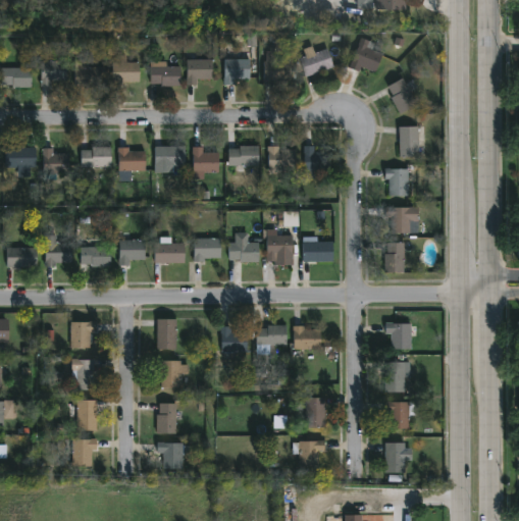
[(407,0),(407,9),(376,9),(376,0),(407,0)]
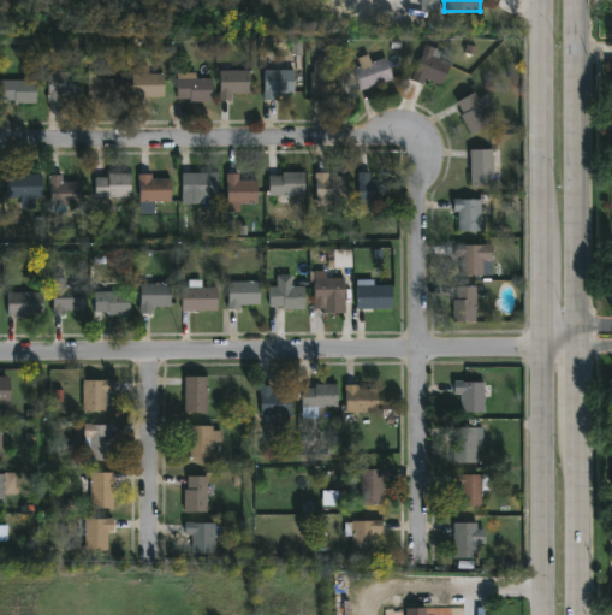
[(306,53),(306,40),(295,40),(295,54),(306,53)]
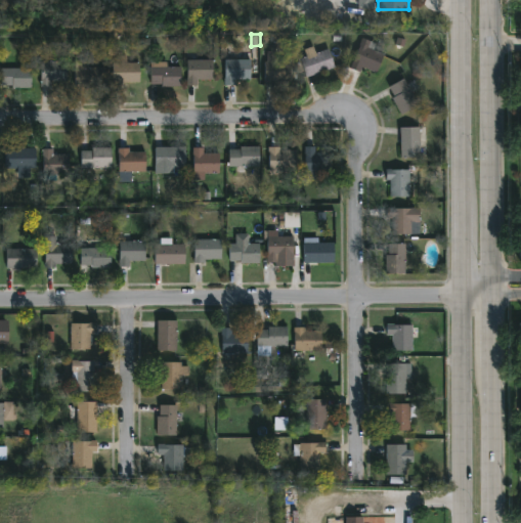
[(385,53),(378,72),(363,66),(360,72),(350,67),(362,36),(371,40),(368,47),(385,53)]
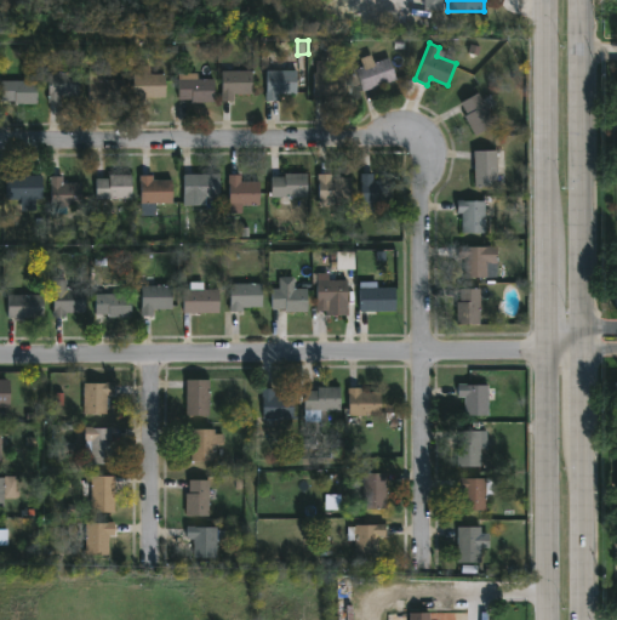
[(396,79),(364,90),(356,68),(389,56),(396,79)]
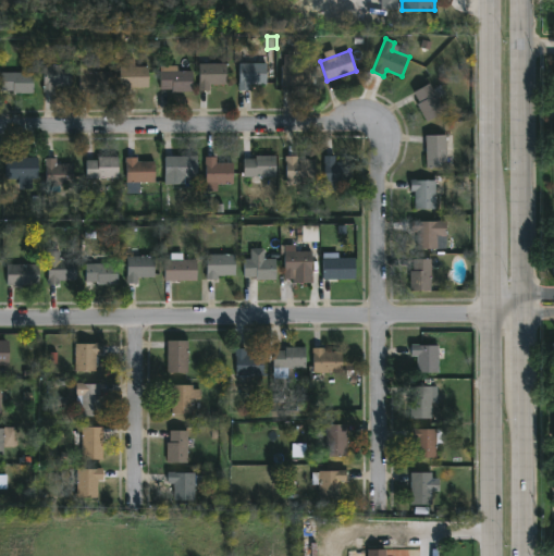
[(249,56),(249,62),(267,62),(267,84),(245,84),(245,90),(239,90),(241,56),(249,56)]
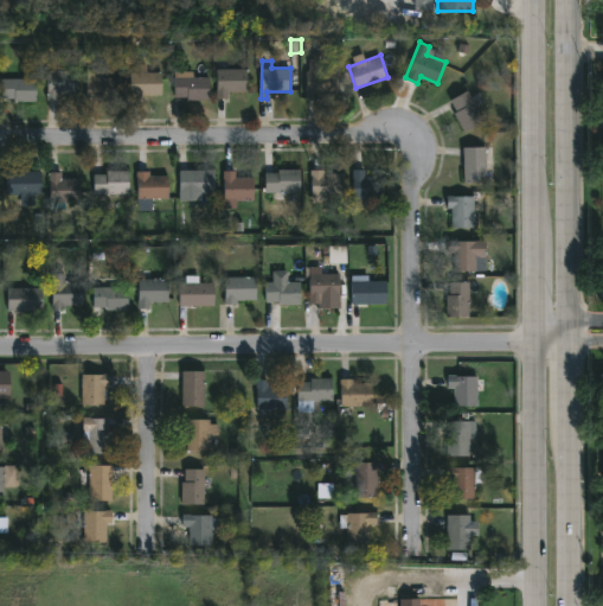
[(148,64),(148,71),(162,72),(162,95),(143,95),(143,101),(133,101),(133,93),(132,93),(132,71),(138,71),(138,63),(148,64)]
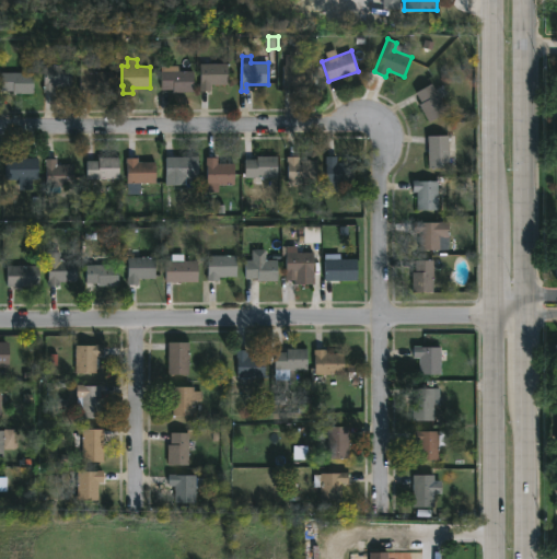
[(207,88),(200,88),(200,62),(228,62),(228,83),(207,83),(207,88)]
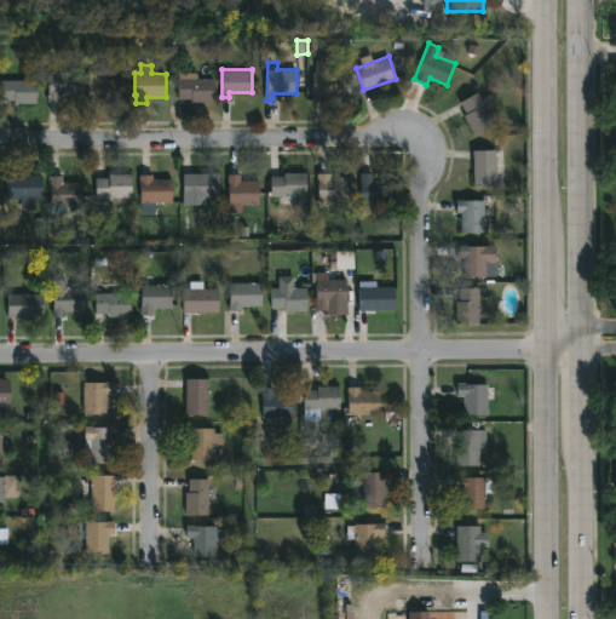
[(107,70),(107,78),(126,79),(126,97),(99,97),(99,102),(90,102),(90,70),(107,70)]
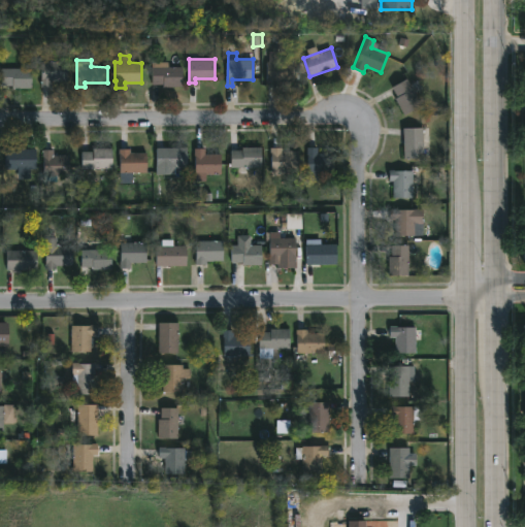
[(50,87),(41,87),(42,61),(67,61),(67,80),(50,80),(50,87)]
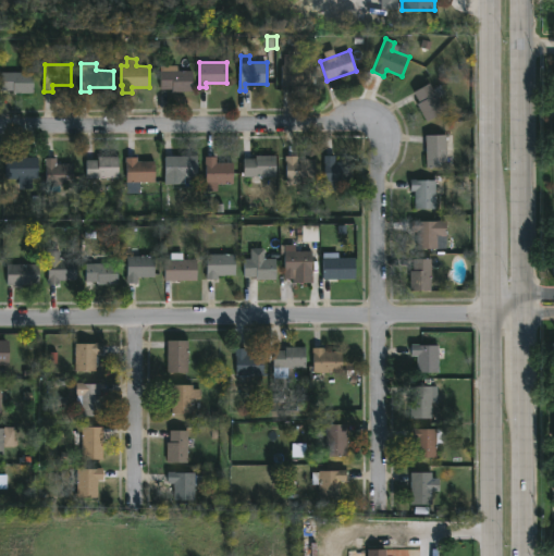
[(179,64),(179,70),(194,70),(193,93),(173,91),(173,88),(161,88),(161,70),(168,70),(168,64),(179,64)]
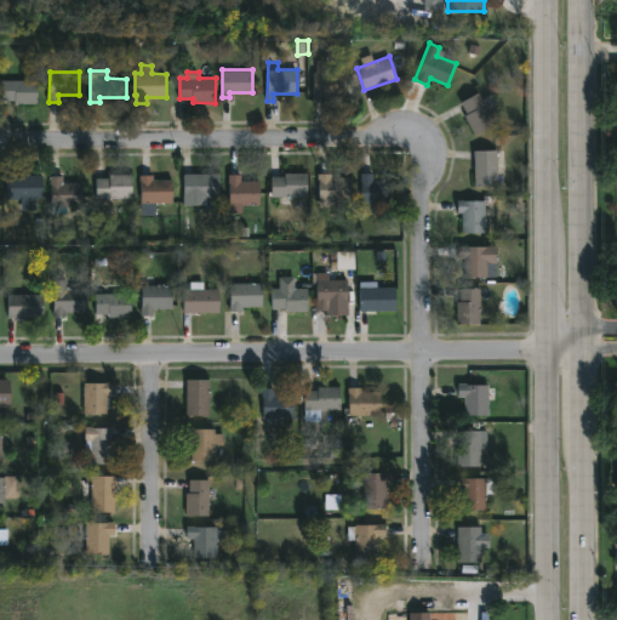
[(347,96),(314,96),(314,72),(347,72),(347,96)]
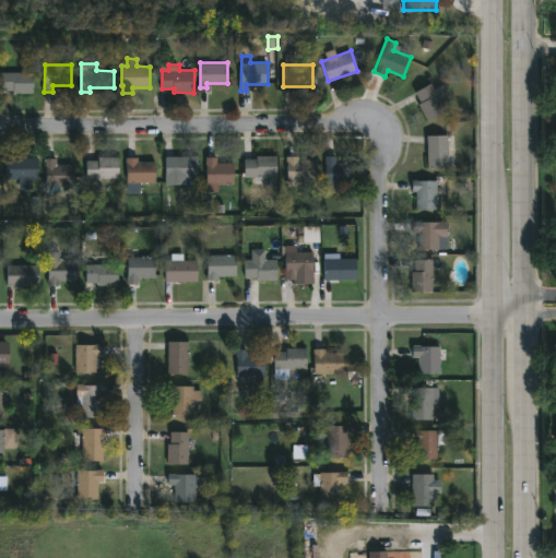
[(34,71),(34,93),(13,93),(13,90),(2,90),(2,72),(34,71)]
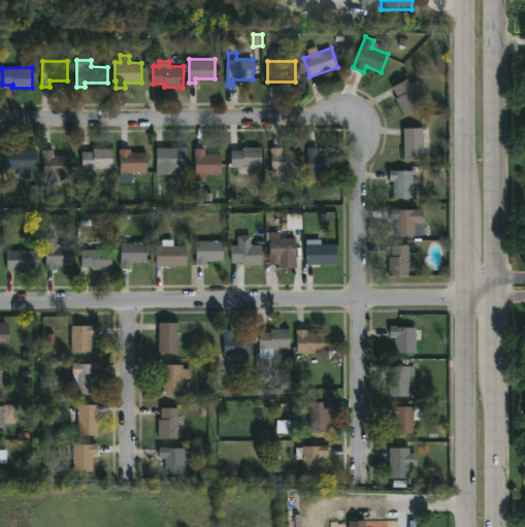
[(422,105),(403,114),(395,97),(397,96),(392,86),(407,77),(422,105)]
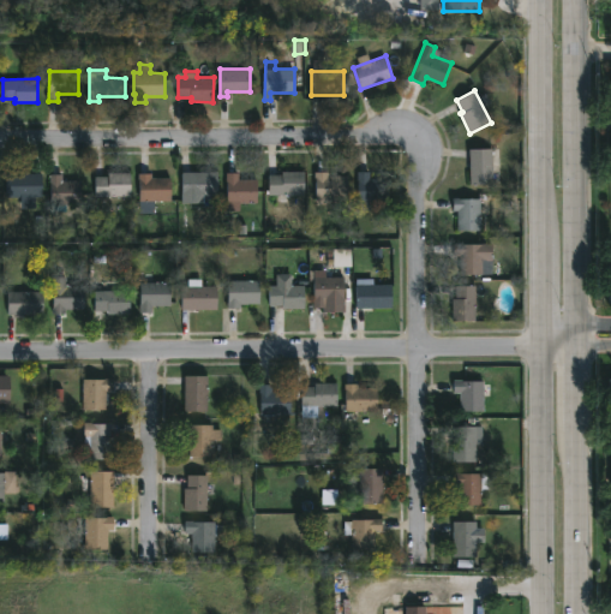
[(495,183),(472,184),(469,148),(493,148),(495,183)]
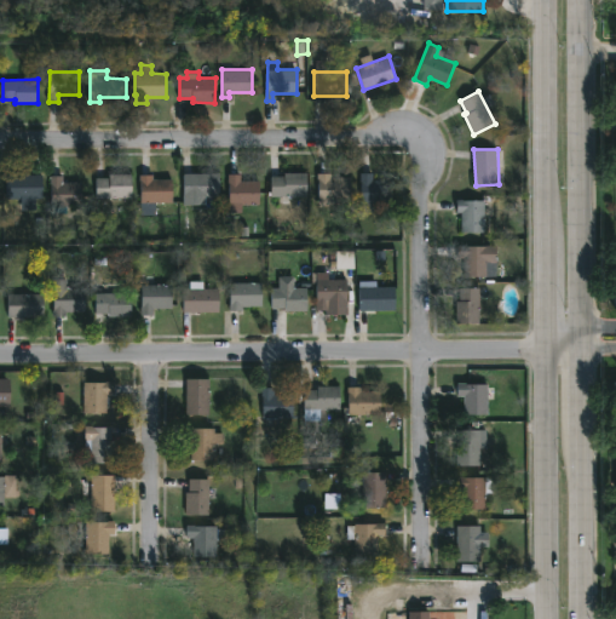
[(309,202),(271,202),(271,176),(285,176),(285,172),(308,172),(309,202)]
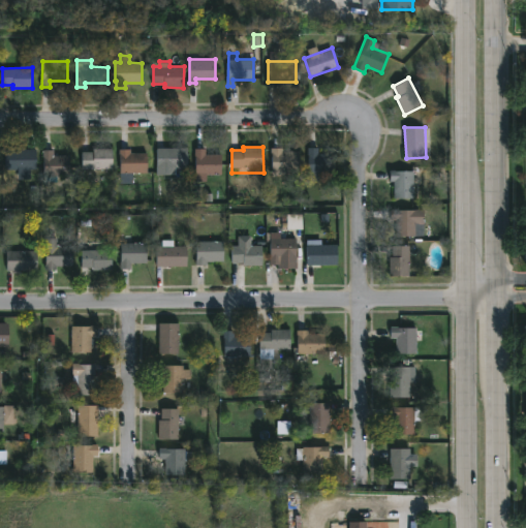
[(336,168),(336,175),(309,175),(310,155),(308,155),(309,147),(320,147),(319,154),(336,155),(336,168)]
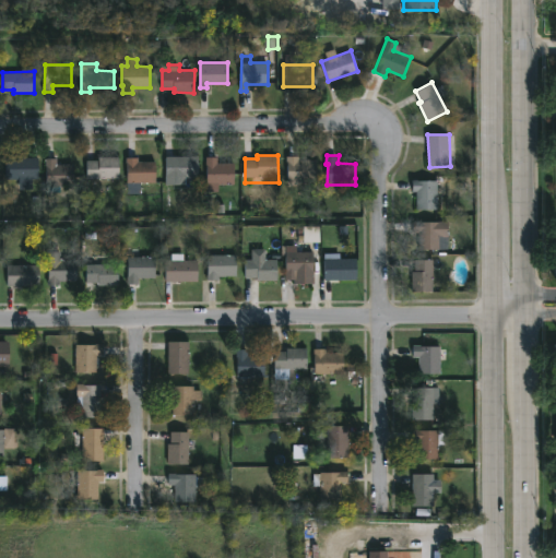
[(118,179),(86,178),(86,159),(98,159),(98,156),(119,157),(118,179)]
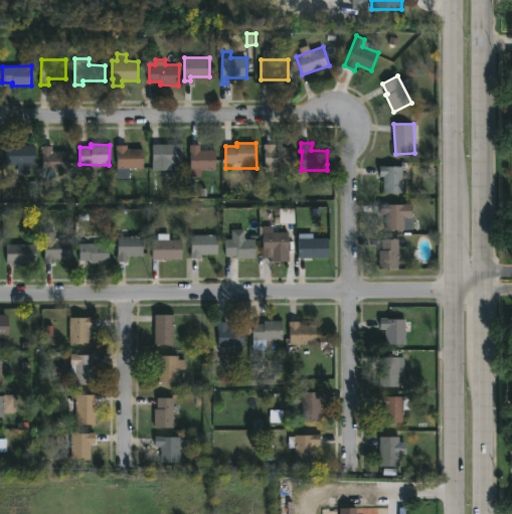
[(182,165),(153,165),(153,144),(182,144),(182,165)]
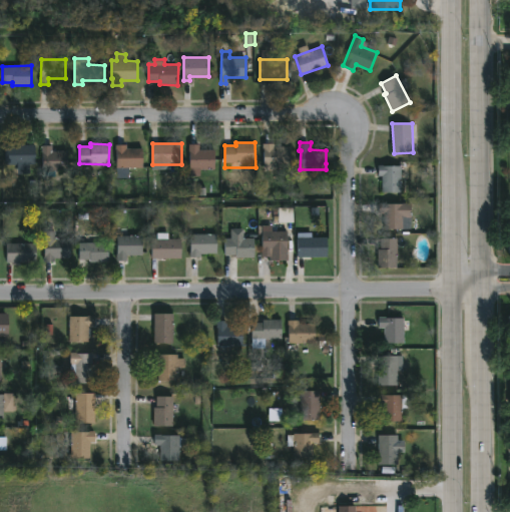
[(200,143),(200,149),(215,149),(215,167),(189,168),(188,143),(200,143)]
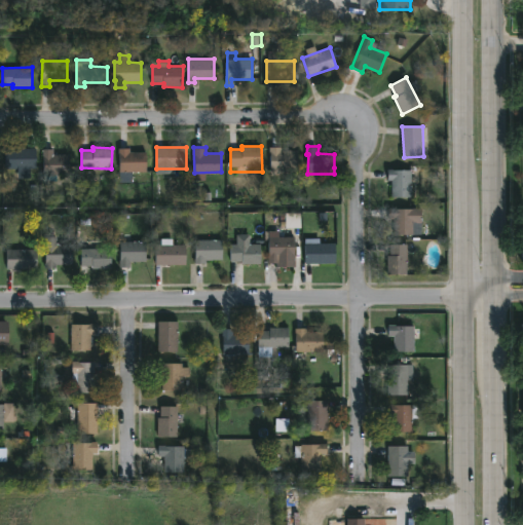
[(283,147),(283,150),(299,150),(299,172),(271,172),(271,147),(283,147)]
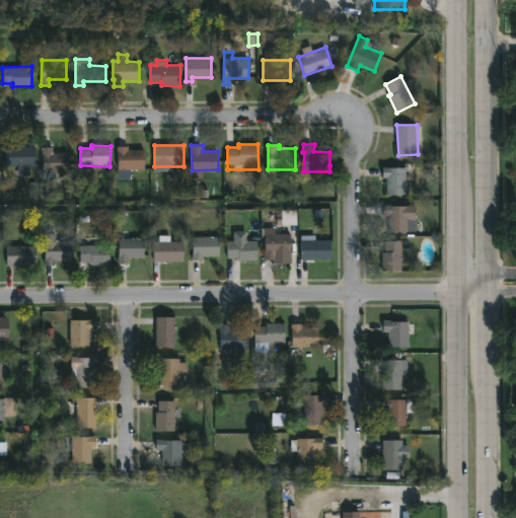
[(30,165),(30,175),(17,175),(18,166),(6,166),(6,146),(35,146),(34,165),(30,165)]
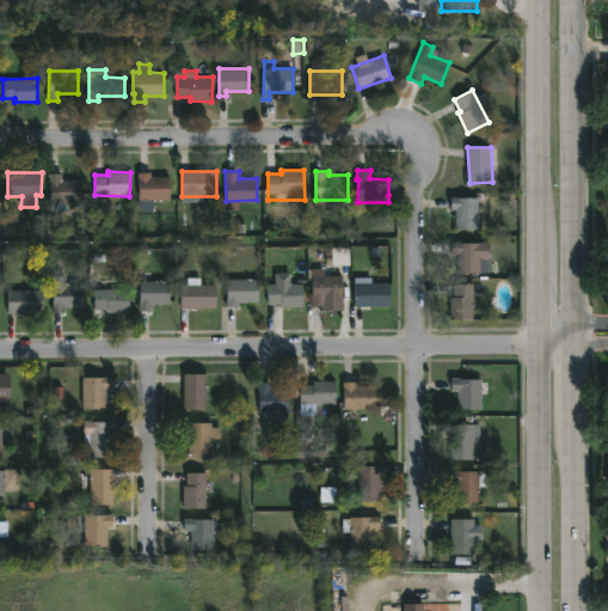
[(152,172),(152,177),(170,177),(170,199),(137,199),(137,172),(152,172)]
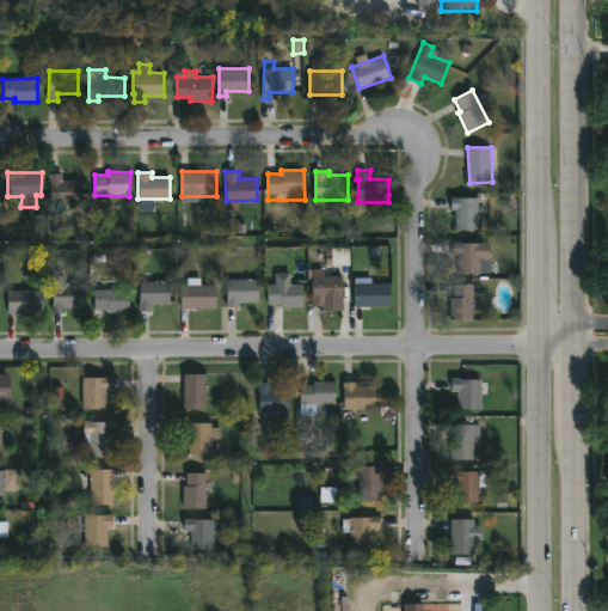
[(63,173),(63,179),(80,179),(80,203),(51,203),(53,173),(63,173)]
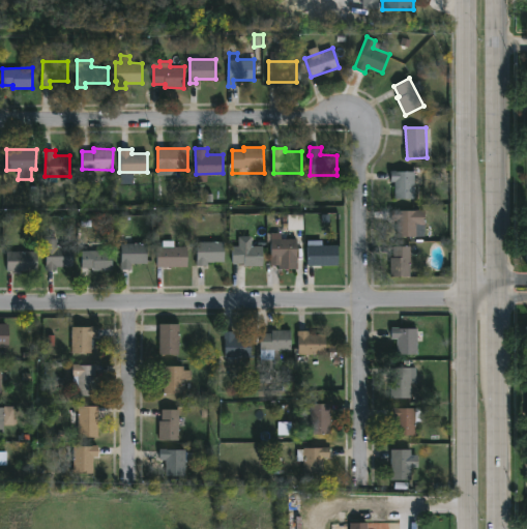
[(396,170),(396,172),(415,171),(415,198),(396,199),(396,182),(391,182),(391,170),(396,170)]
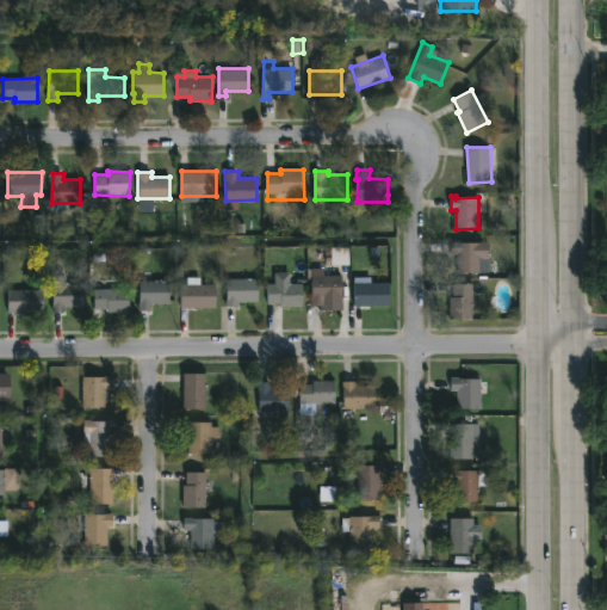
[(490,242),(490,272),(458,272),(458,254),(450,254),(450,241),(490,242)]
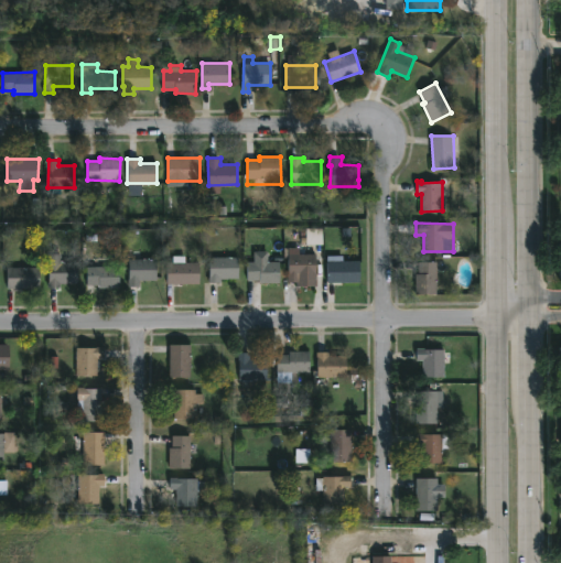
[(325,244),(325,229),(309,229),(310,244),(325,244)]
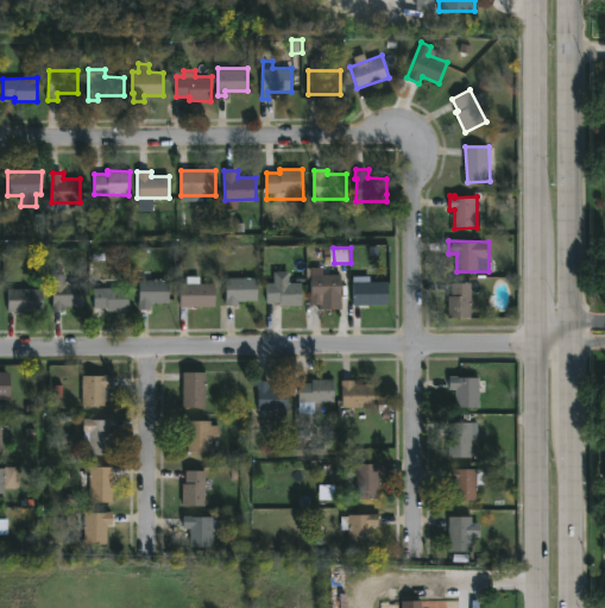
[(323,267),(323,275),(341,275),(341,298),(325,298),(325,304),(312,304),(312,267),(323,267)]
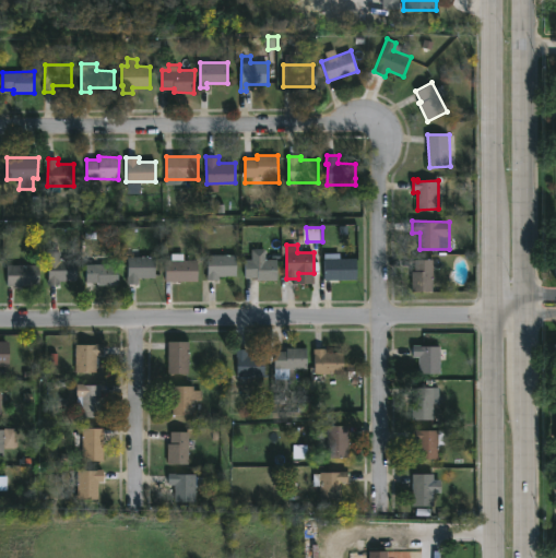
[(62,251),(62,259),(75,260),(75,282),(60,281),(60,285),(48,285),(48,251),(62,251)]
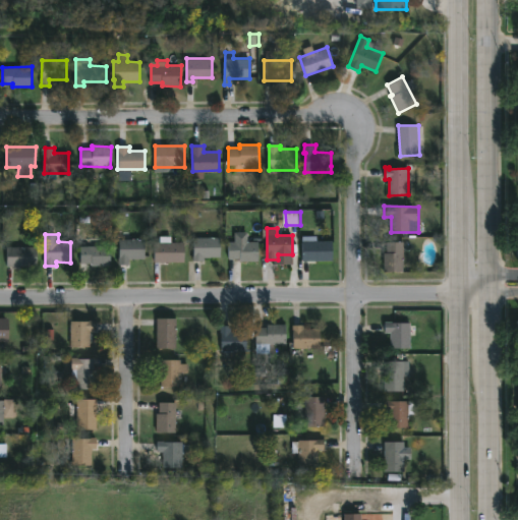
[(171,235),(172,242),(184,242),(185,262),(155,262),(155,243),(160,242),(160,236),(171,235)]
